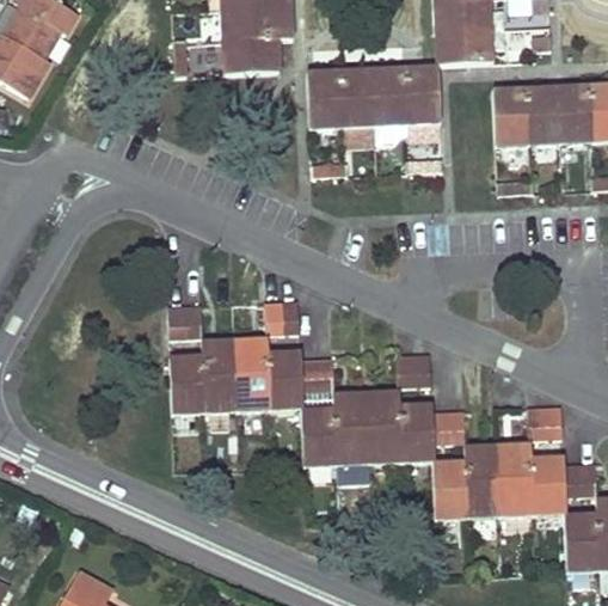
[(0,78),(31,95),(51,61),(48,59),(65,30),(68,32),(80,11),(61,0),(16,0),(16,1),(22,6),(0,43),(0,78)]
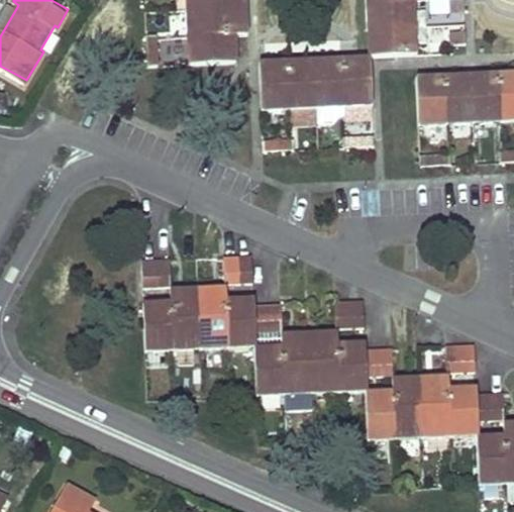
[(185,0),(189,62),(236,59),(236,32),(234,0),(185,0)]
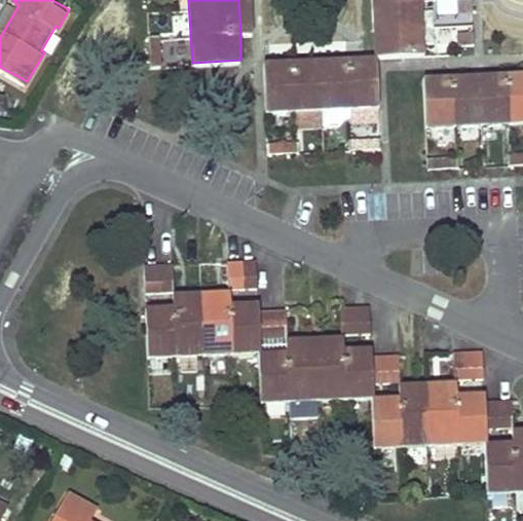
[(238,0),(240,33),(252,32),(251,0),(238,0)]
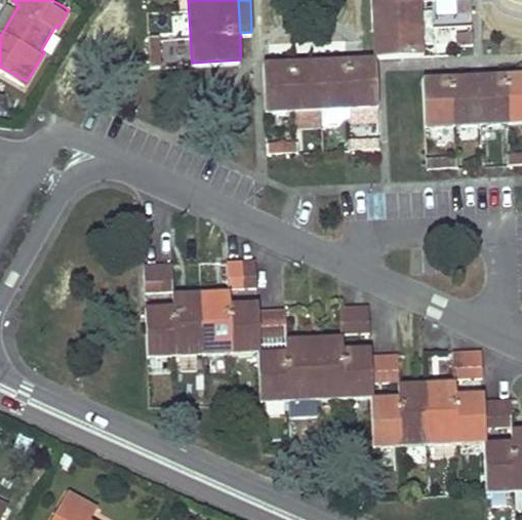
[(378,24),(379,55),(424,52),(424,39),(422,8),(420,0),(372,0),(373,25),(378,24)]
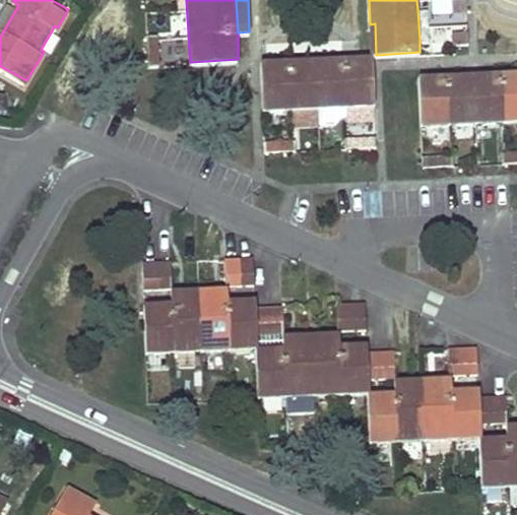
[(417,8),(419,39),(430,38),(429,6),(417,8)]
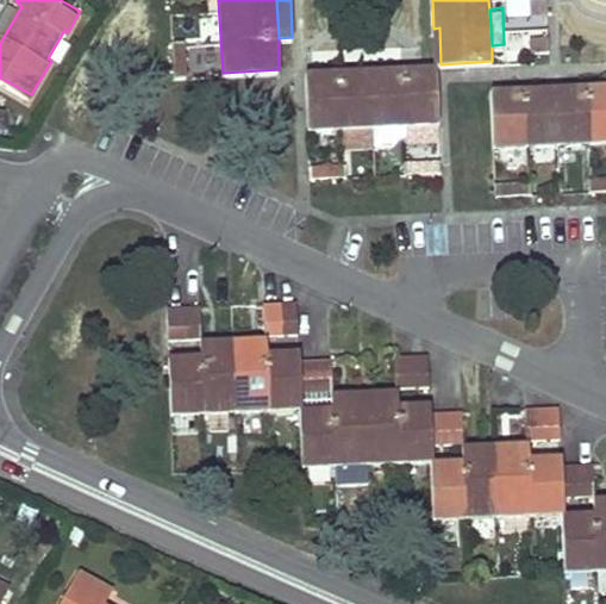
[(550,51),(550,29),(518,29),(518,51),(550,51)]
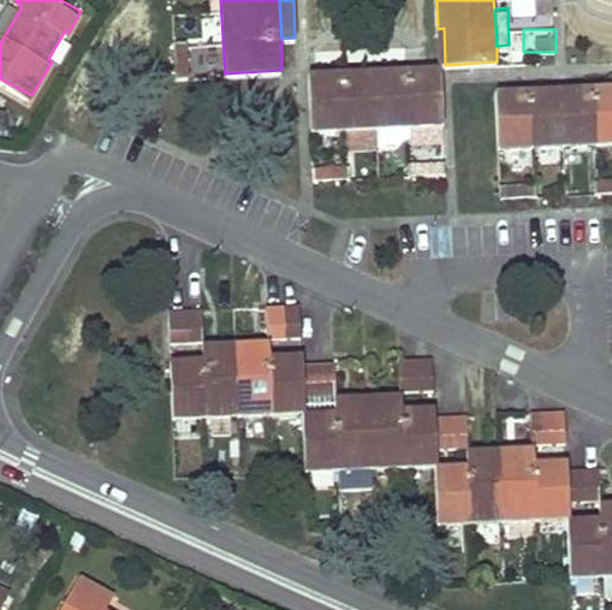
[(174,39),(177,75),(189,75),(186,40),(174,39)]
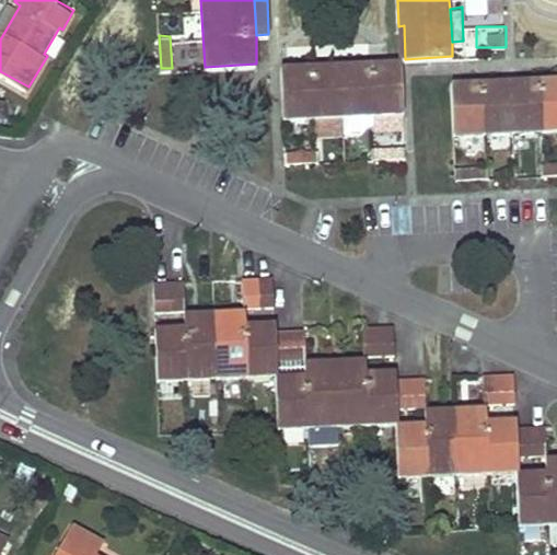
[(282,79),(285,117),(404,111),(402,59),(282,65),(282,79)]
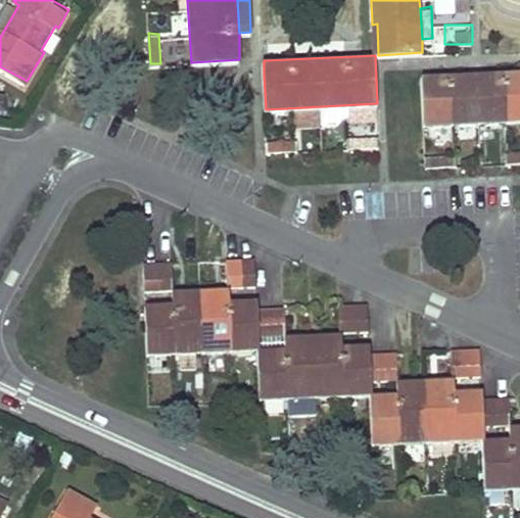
[(240,75),(264,74),(264,60),(240,62),(240,75)]
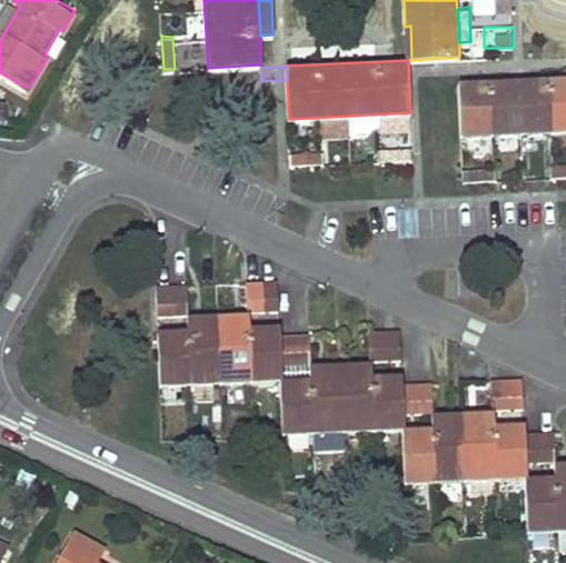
[(565,77),(459,82),(463,136),(565,129),(565,77)]
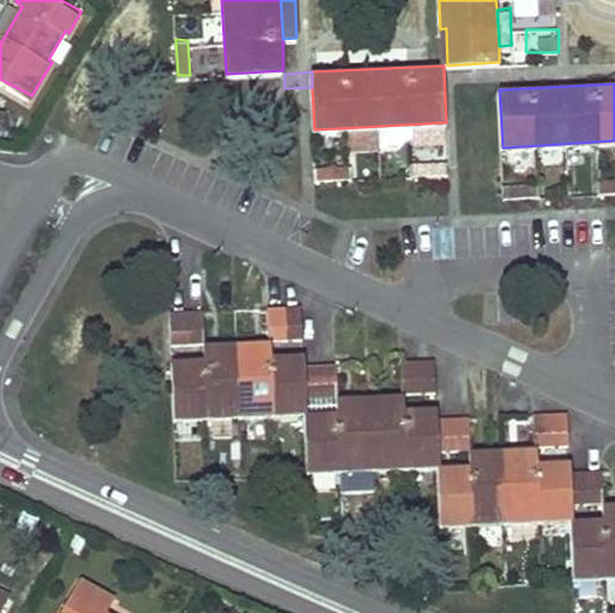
[(71,122),(75,126),(76,114),(69,111),(63,113),(59,115),(58,121),(63,126),(68,127),(71,122)]
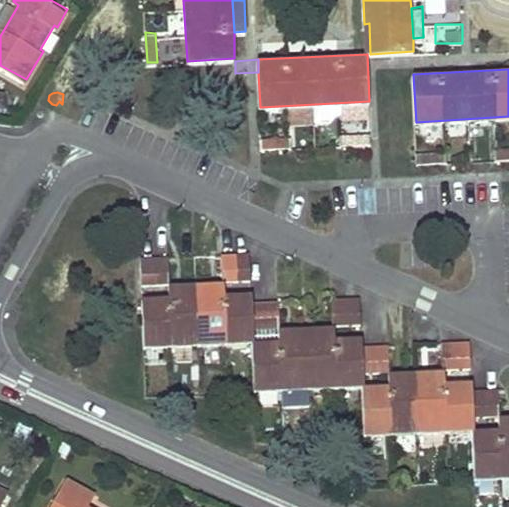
[(508,122),(502,121),(500,133),(508,133),(508,122)]
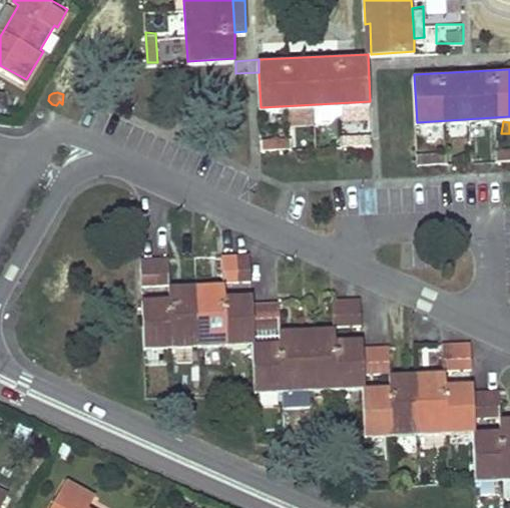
[(370,131),(342,133),(341,143),(371,142),(370,131)]
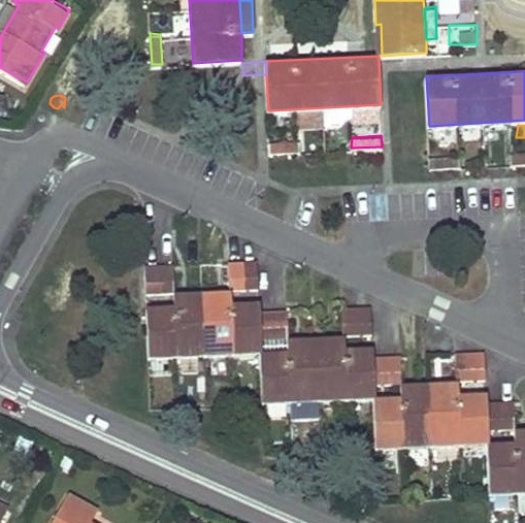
[(301,140),(269,141),(268,153),(300,151),(301,140)]
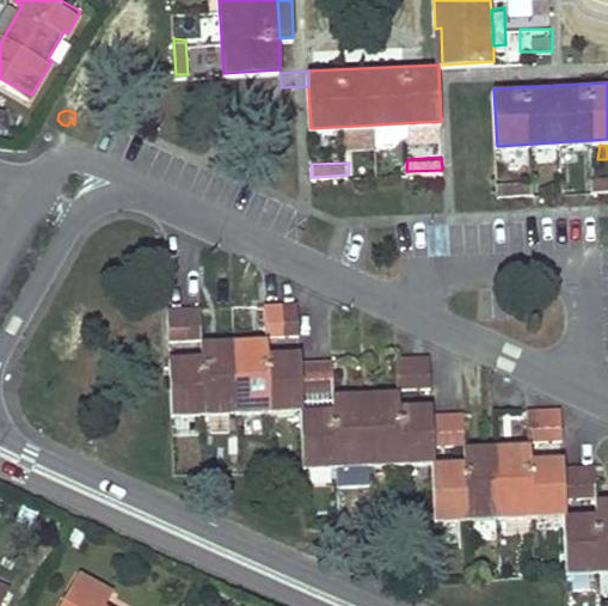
[(607,173),(593,176),(593,188),(607,187),(607,173)]
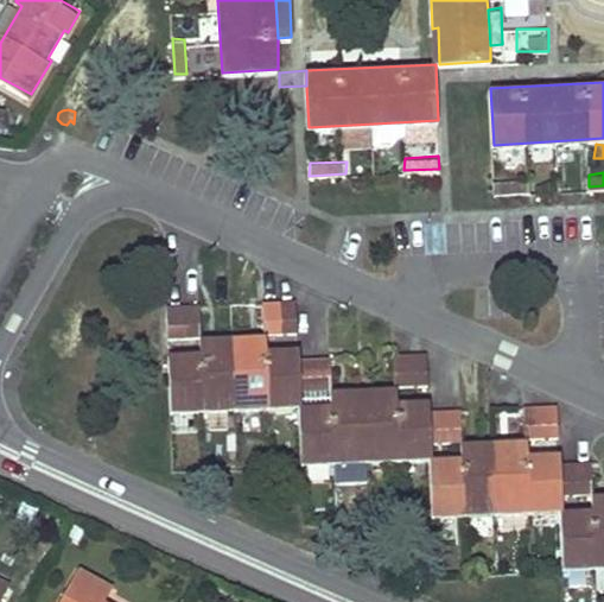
[(532,177),(494,179),(495,191),(532,190),(532,177)]
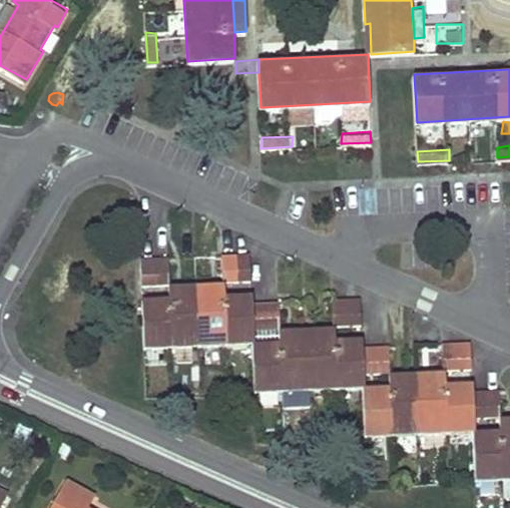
[(250,252),(221,254),(223,279),(251,278),(250,252)]
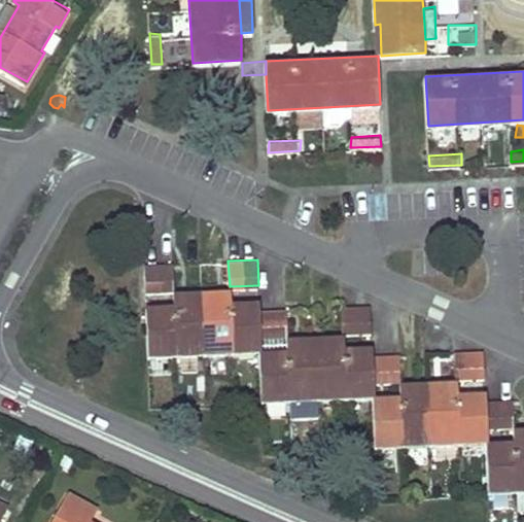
[(174,263),(145,263),(146,290),(174,289),(174,263)]
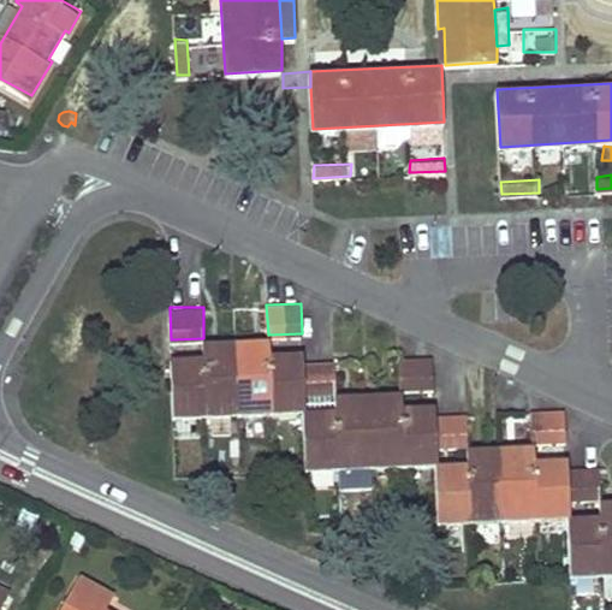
[(271,341),(202,343),(202,356),(269,353),(271,341)]
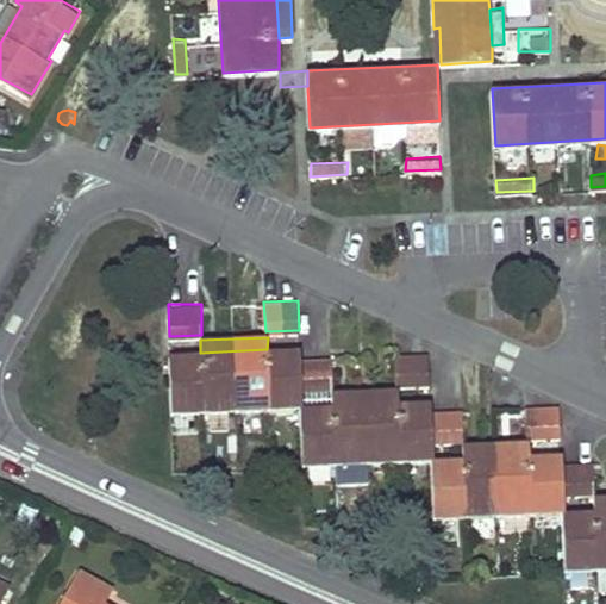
[(200,353),(170,354),(173,412),(301,406),(301,388),(300,355),(299,348),(267,349),(200,353)]
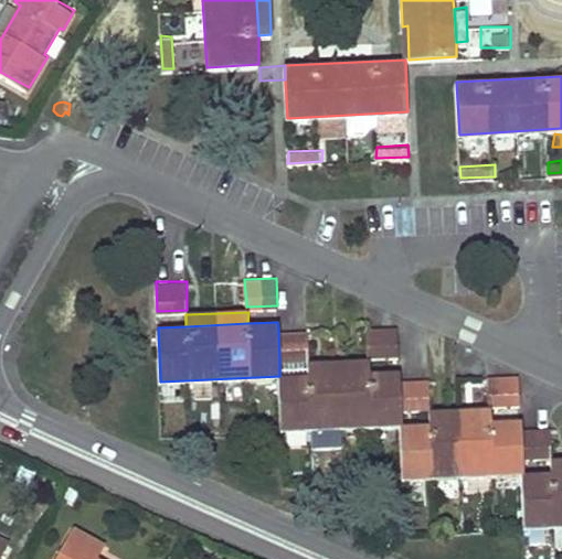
[(398,325),(367,326),(368,355),(399,353),(398,325)]
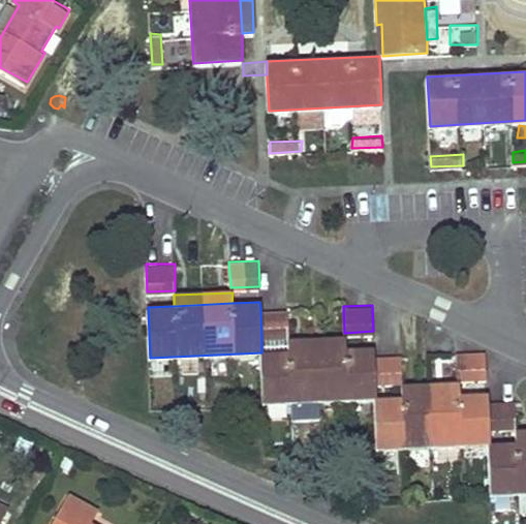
[(288,307),(260,308),(261,337),(289,336),(288,307)]
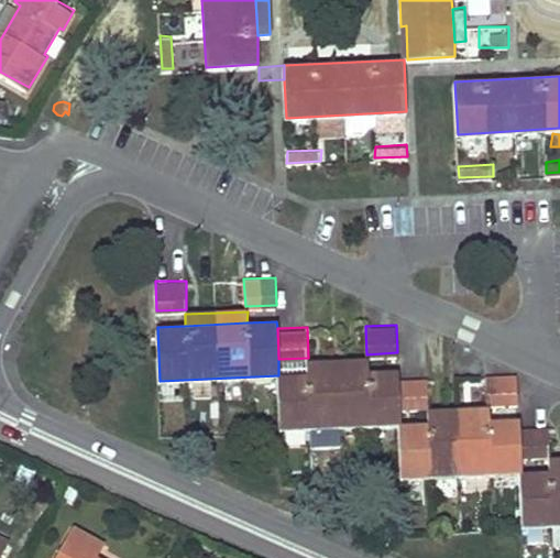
[(368,358),(307,360),(307,373),(366,371),(368,358)]
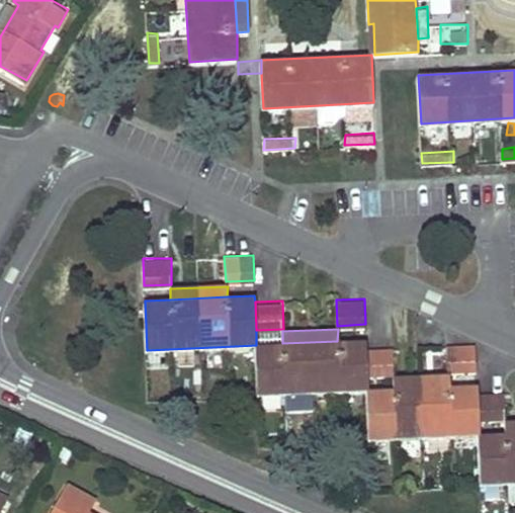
[(256,345),(257,394),(367,388),(367,373),(366,346),(366,340),(337,341),(282,343),(256,345)]
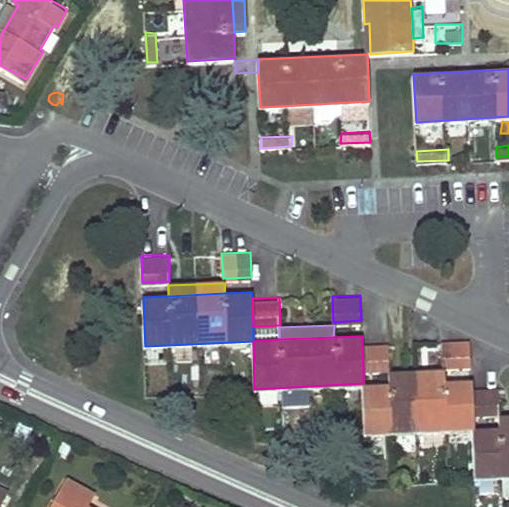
[(471,338),(442,340),(442,366),(471,364),(471,338)]
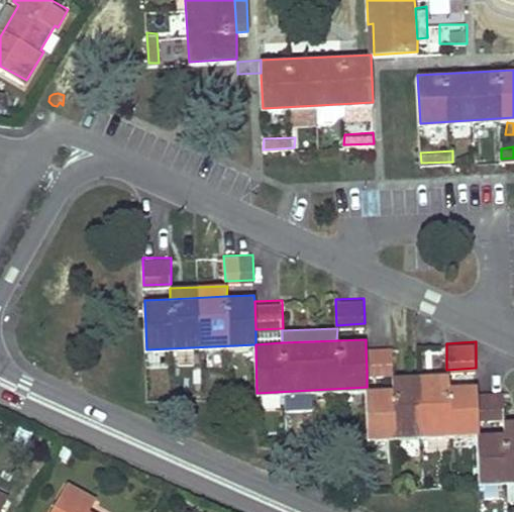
[(392,344),(366,345),(367,373),(394,372),(392,344)]
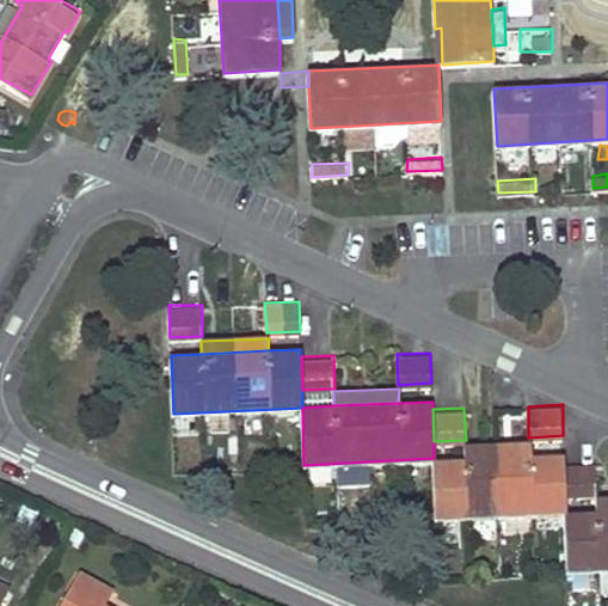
[(529,441),(465,444),(464,458),(530,454),(529,441)]
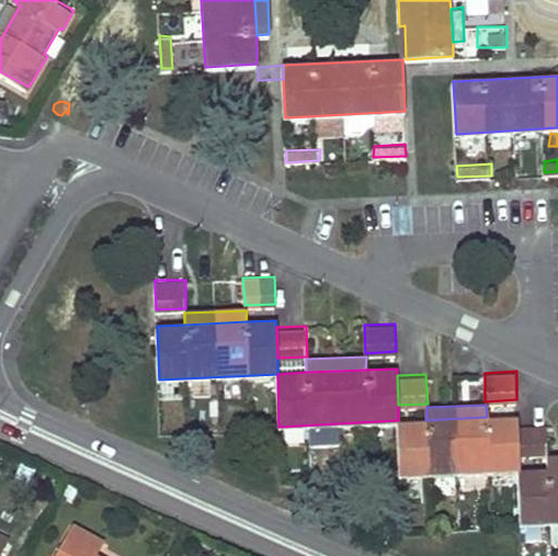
[(398,420),(399,475),(519,469),(519,454),(517,424),(517,416),(487,417),(425,420),(398,420)]
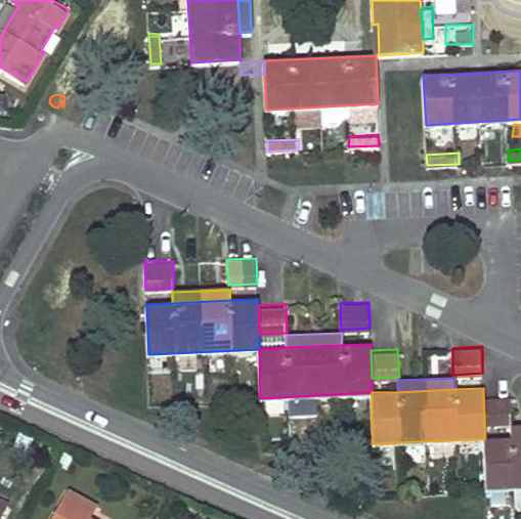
[(512,395),(483,396),(484,424),(512,423),(512,395)]
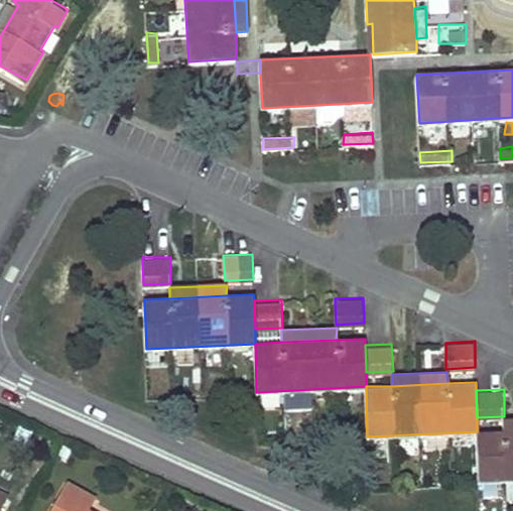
[(512,418),(503,419),(502,430),(512,429),(512,418)]
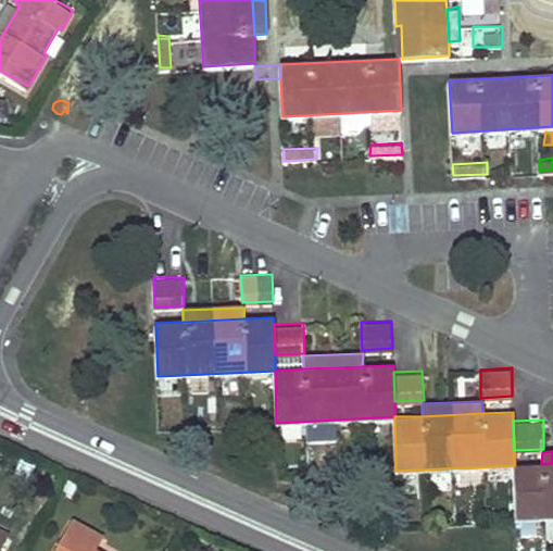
[(514,465),(516,518),(552,516),(552,463),(541,464),(514,465)]
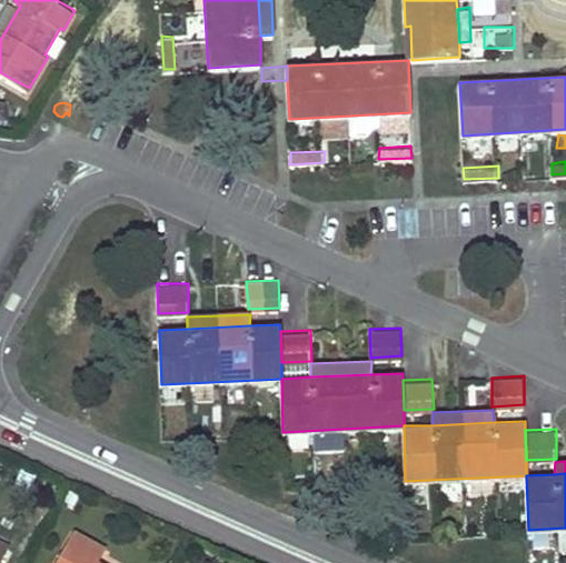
[(107,548),(75,530),(56,562),(101,562),(99,561),(107,548)]
